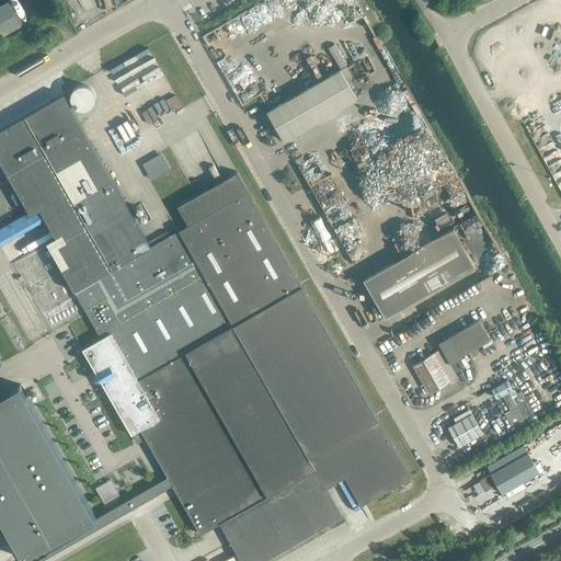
[(78,0),(88,21),(107,12),(101,0),(78,0)]
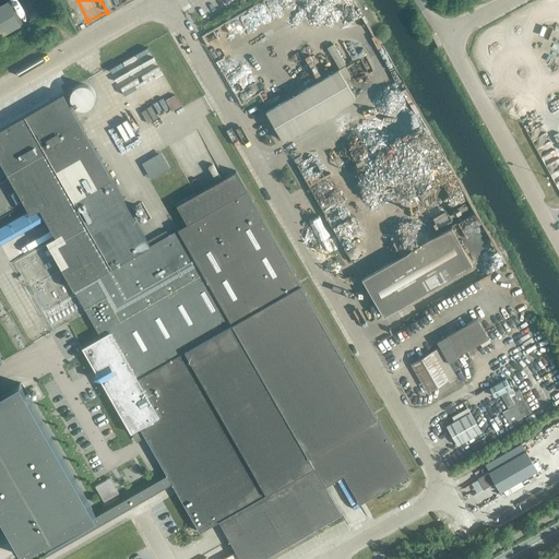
[(0,37),(21,26),(8,2),(0,6),(0,37)]
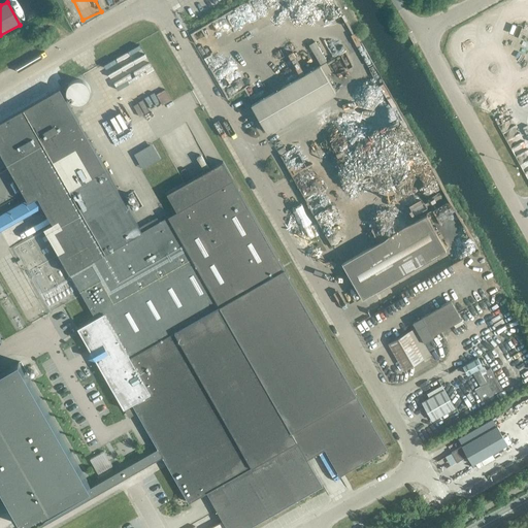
[(144,41),(106,60),(118,83),(155,64),(144,41)]
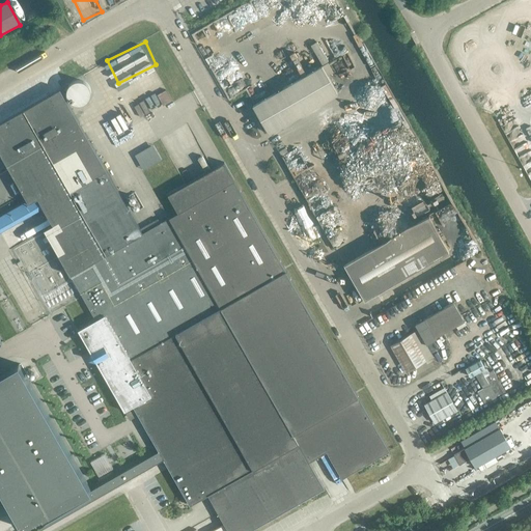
[(142,73),(149,86),(167,77),(159,63),(142,73)]
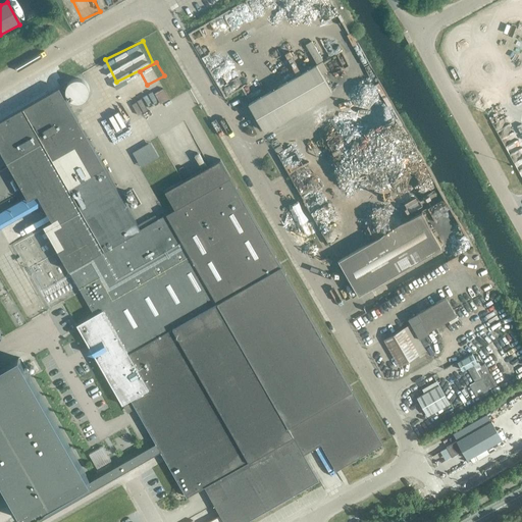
[(249,104),(264,131),(332,93),(316,65),(249,104)]
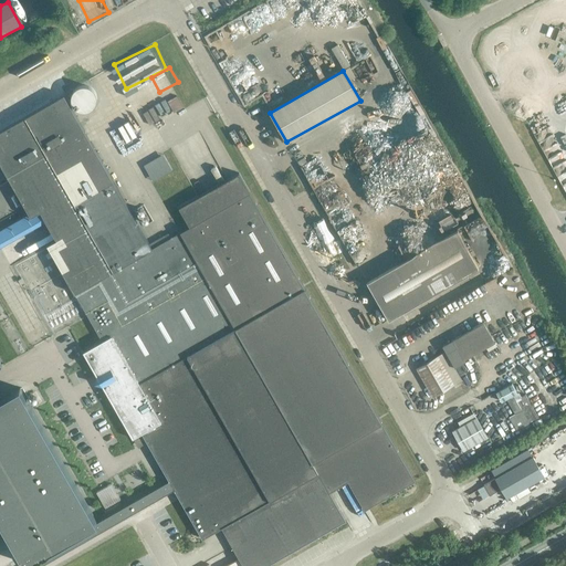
[(81,106),(98,101),(93,83),(75,87),(81,106)]
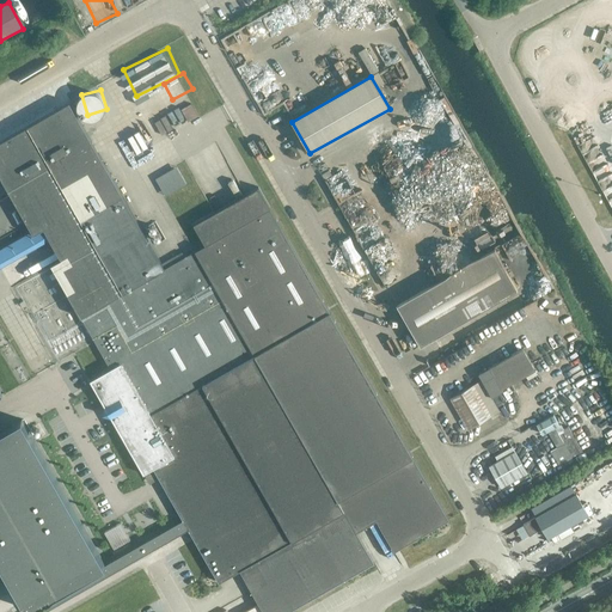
[(195,98),(185,104),(193,117),(203,110),(195,98)]
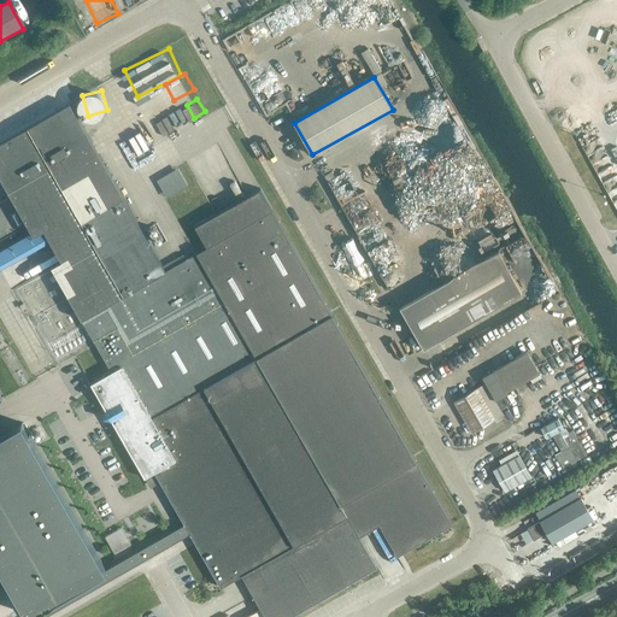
[(70,104),(0,142),(0,176),(33,234),(34,236),(35,235),(37,234),(45,230),(51,242),(62,260),(51,266),(81,319),(111,371),(90,383),(105,410),(103,418),(111,419),(145,477),(154,471),(168,494),(178,513),(184,523),(186,527),(189,533),(221,587),(241,575),(265,616),(288,616),(324,597),(376,566),(358,535),(369,529),(378,524),(397,556),(452,524),(407,446),(362,366),(317,288),(272,210),(260,188),(247,195),(216,215),(194,227),(207,247),(197,253),(165,271),(117,187),(70,104)]
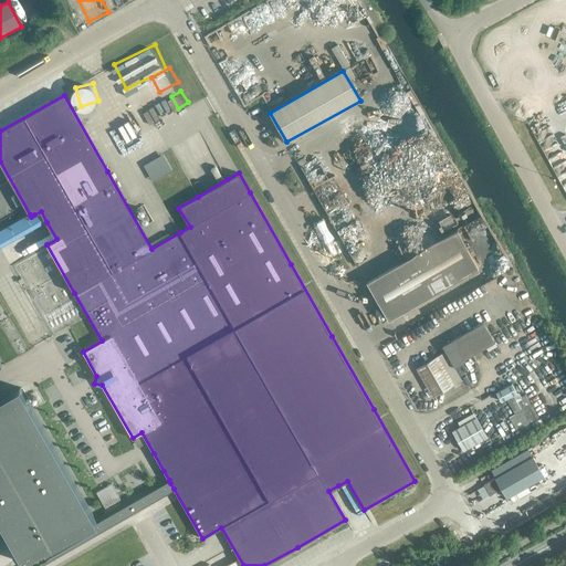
[(153,180),(171,169),(163,154),(144,165),(153,180)]
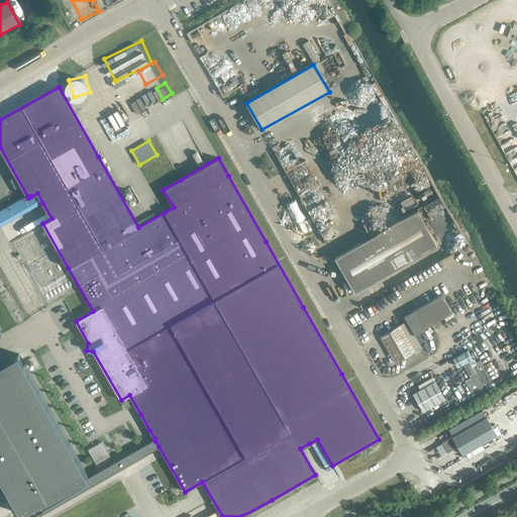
[(437,244),(417,210),(334,257),(354,292),(437,244)]
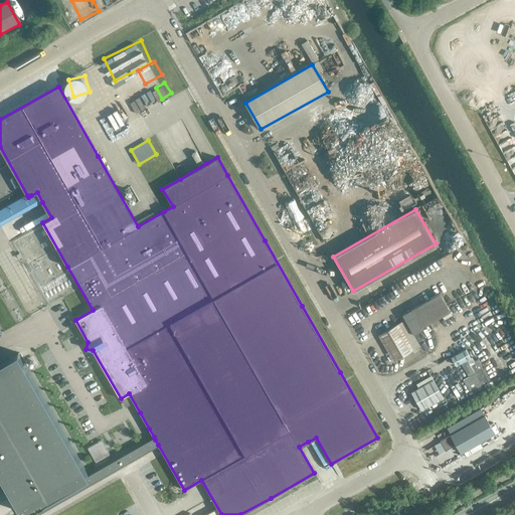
[(379,296),(385,293),(382,288),(376,292),(379,296)]
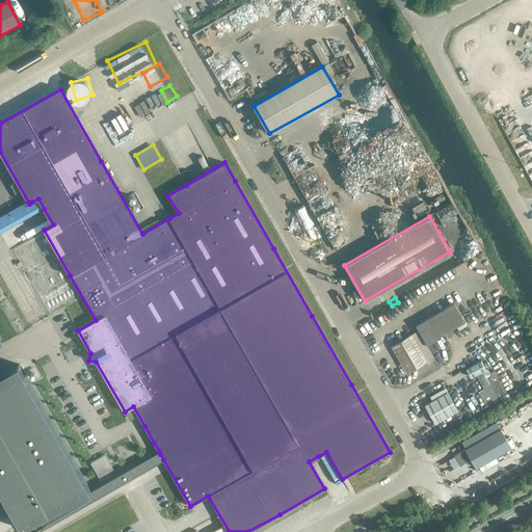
[(435,338),(464,322),(454,302),(425,319),(435,338)]
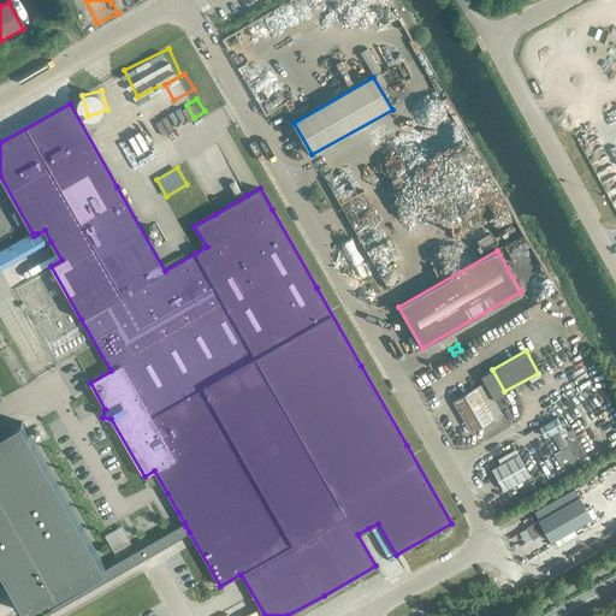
[(471,432),(503,414),(485,383),(452,401),(471,432)]
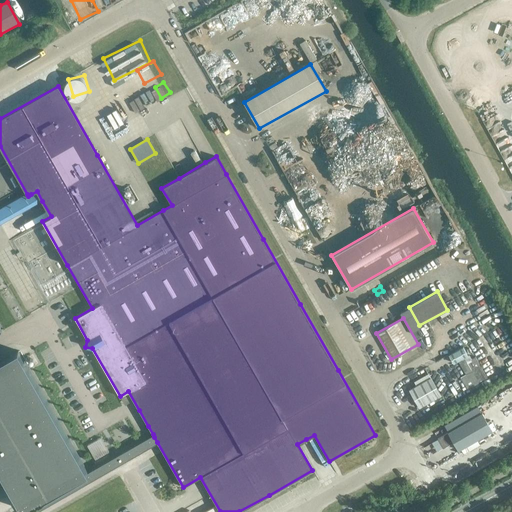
[(467,356),(462,347),(447,355),(453,364),(457,362),(465,375),(459,378),(466,390),(486,378),(474,357),(471,359),(468,355),(467,356)]
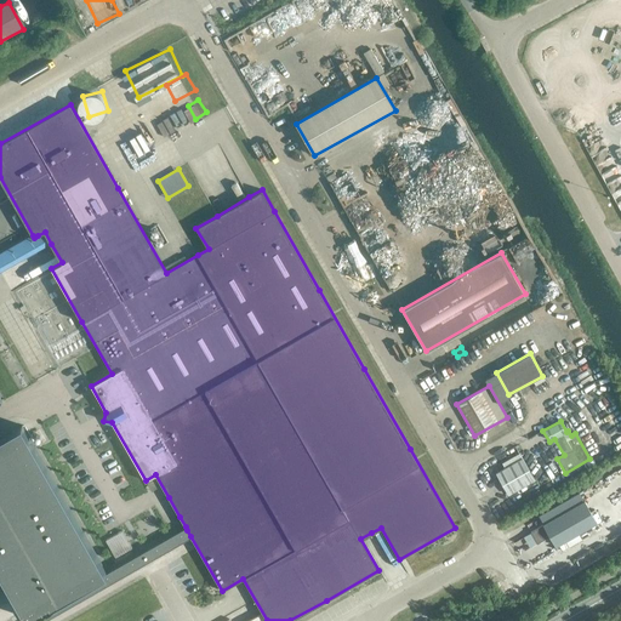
[(20,426),(0,437),(0,571),(27,617),(28,620),(41,620),(191,536),(187,530),(186,527),(104,573),(20,426)]
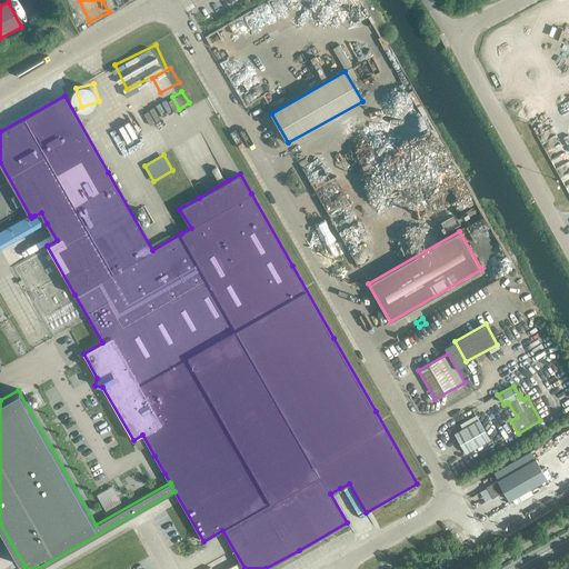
[(466,453),(490,439),(478,420),(455,433),(466,453)]
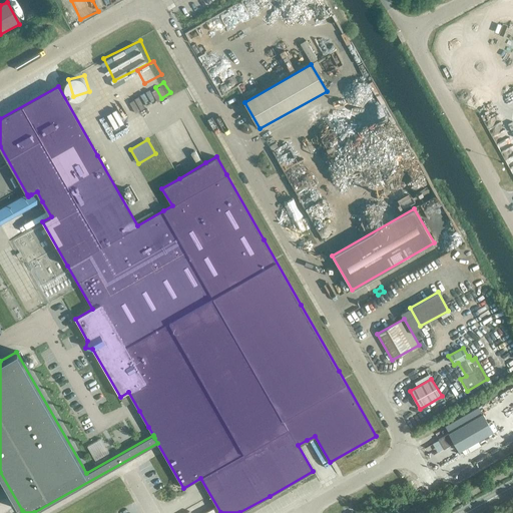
[(459,451),(493,432),(483,414),(438,439),(442,446),(446,447),(454,443),(459,451)]
